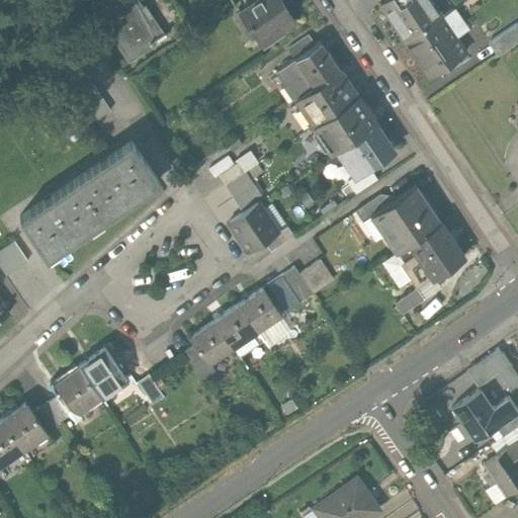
[(100,0),(85,11),(124,67),(167,36),(140,0),(100,0)]
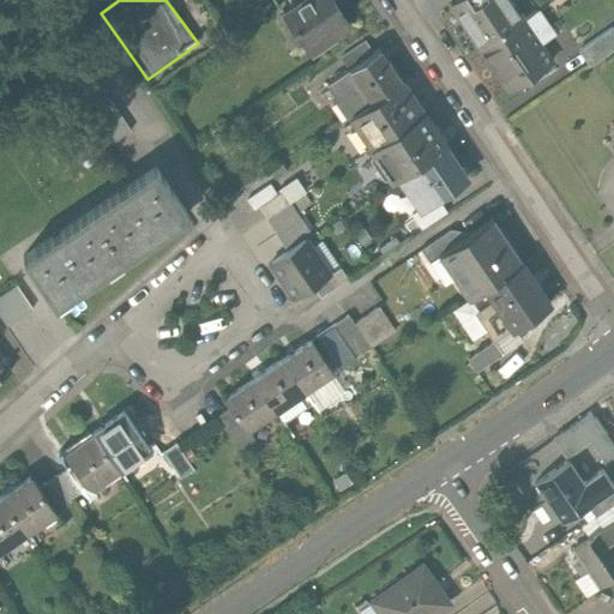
[(314,0),(284,20),(311,60),(350,34),(327,0),(314,0)]
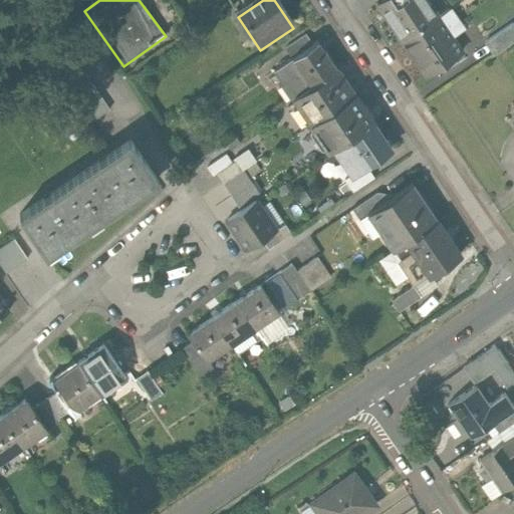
[(377,11),(402,44),(440,18),(427,0),(392,0),(393,1),(377,11)]
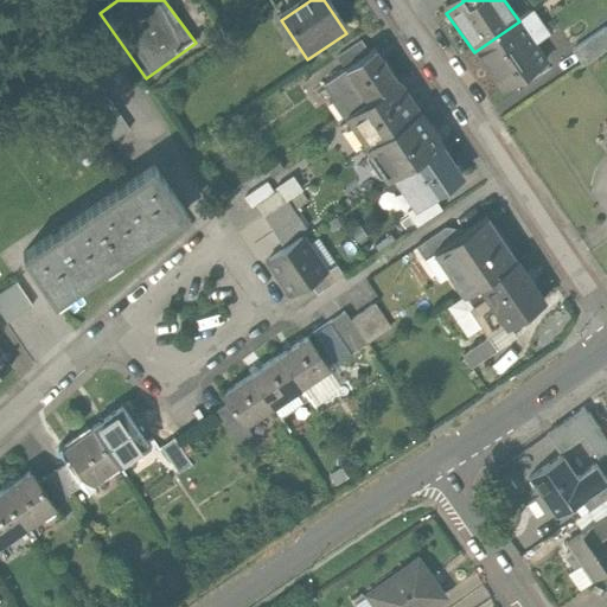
[(519,21),(540,50),(553,40),(532,12),(519,21)]
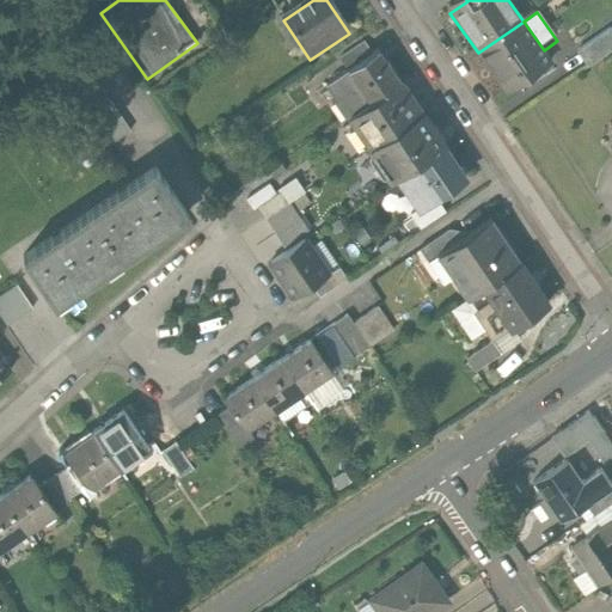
[(524,22),(478,53),(507,93),(552,62),(544,50),(524,22)]
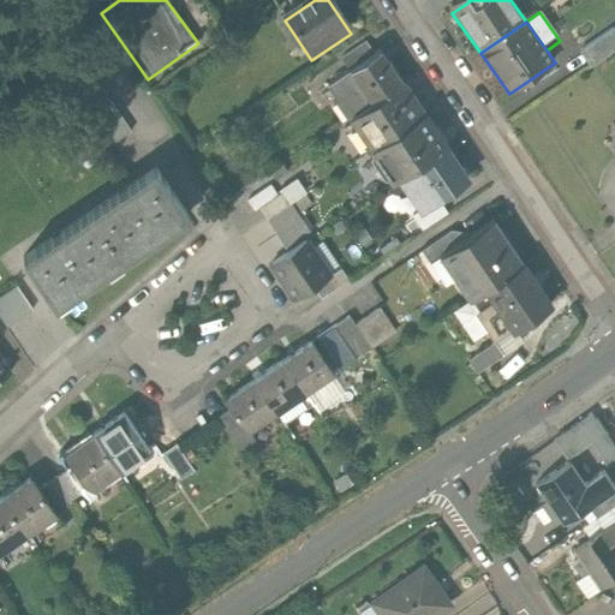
[(614,33),(613,29),(578,54),(589,71),(614,51),(614,33)]
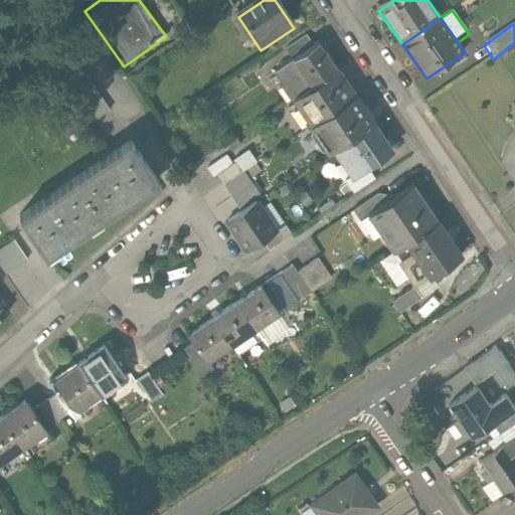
[(83,125),(107,109),(55,33),(31,49),(83,125)]
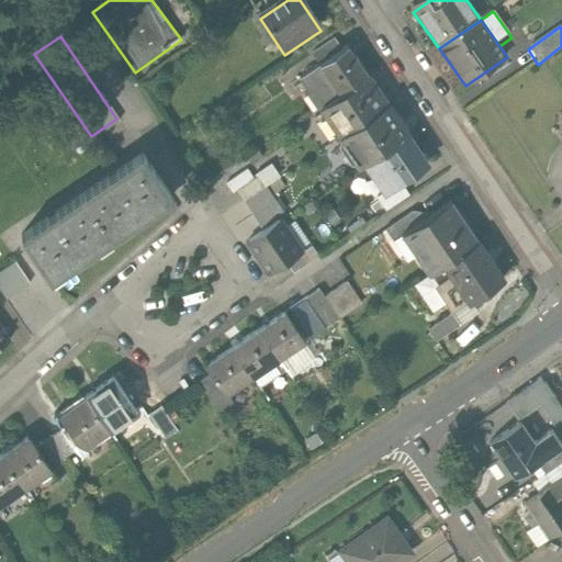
[(313,59),(318,67),(343,52),(337,43),(313,59)]
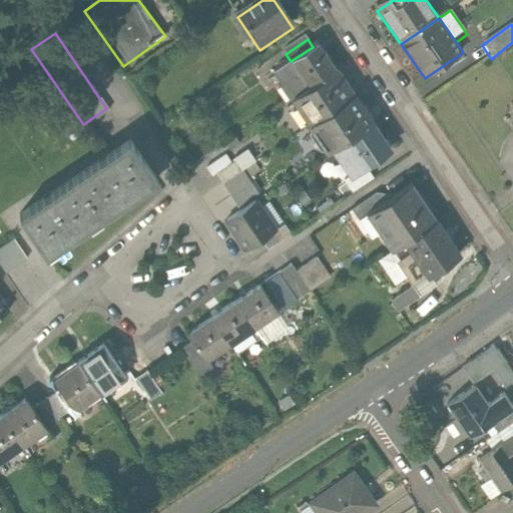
[(291,61),(272,74),(288,99),(290,98),(336,67),(319,42),(313,47),(291,61)]
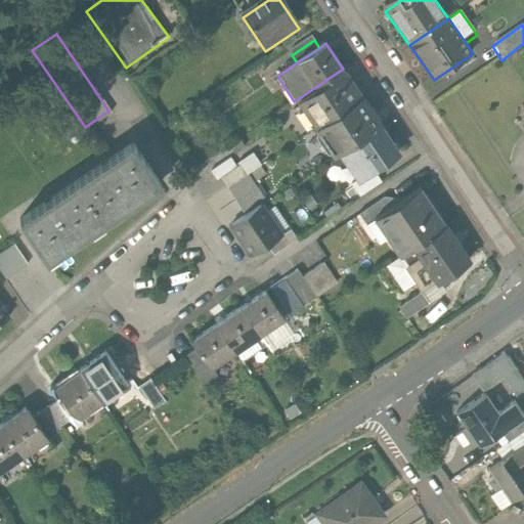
[(318,128),(363,98),(343,69),(296,100),(315,130),(318,128)]
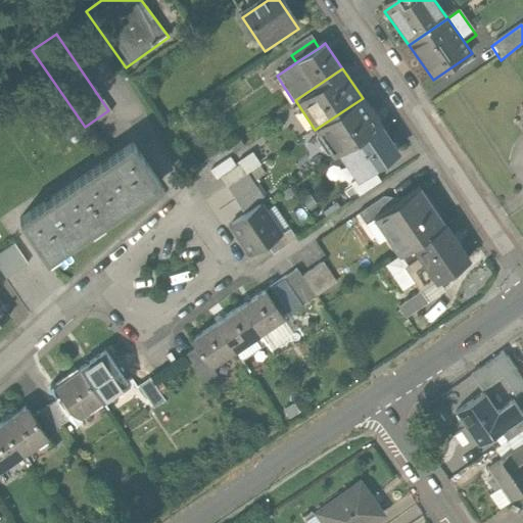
[(381,126),(363,98),(318,128),(336,156),(342,152),(381,126)]
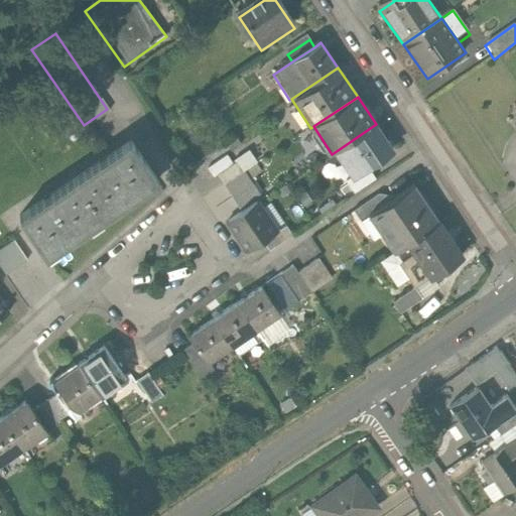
[(392,148),(376,124),(338,150),(354,173),(392,148)]
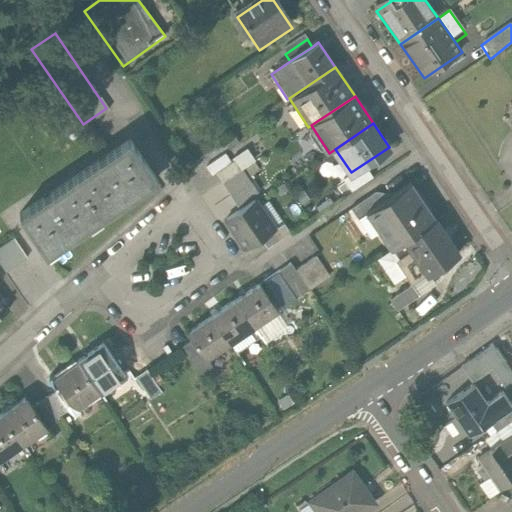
[(127,141),(73,179),(102,221),(156,183),(127,141)]
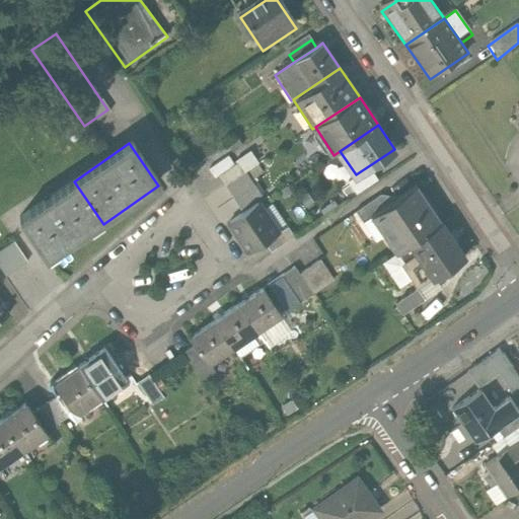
[(236,161),(238,164),(248,179),(263,170),(250,152),(236,161)]
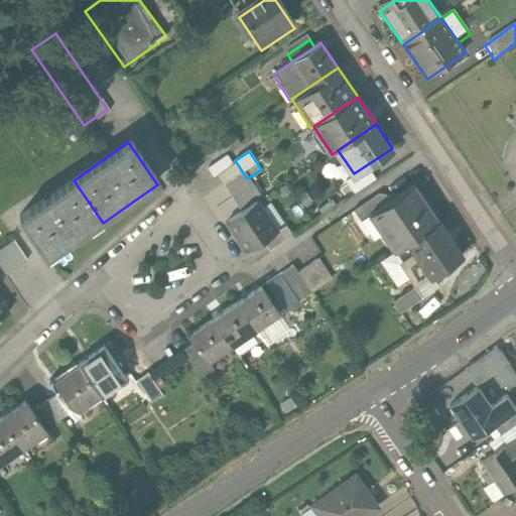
[(217,178),(240,214),(257,203),(261,200),(247,178),(237,163),(236,164),(230,154),(207,169),(213,180),(217,178)]
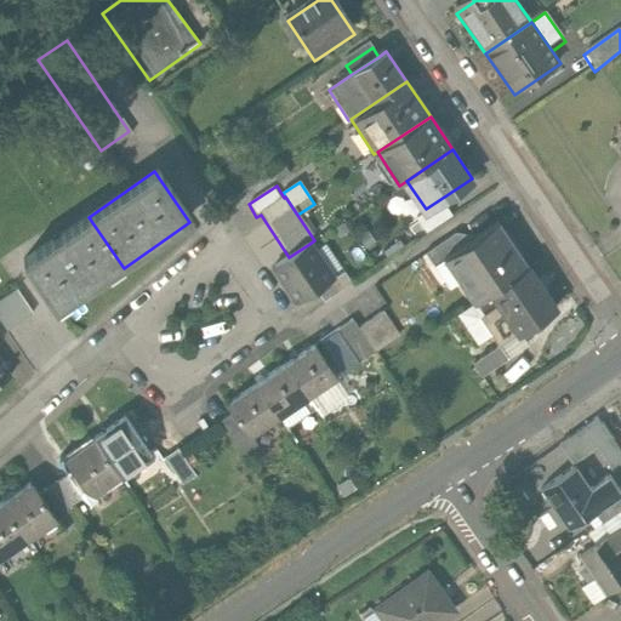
[(89,217),(22,263),(57,314),(124,268),(89,217)]
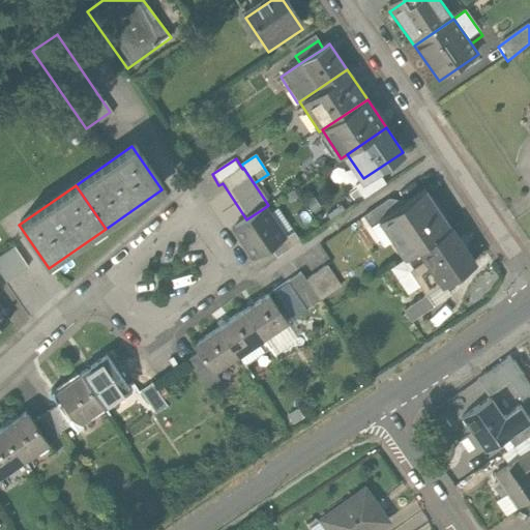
[(421,251),(465,222),(441,185),(412,205),(385,223),(409,259),(421,251)]
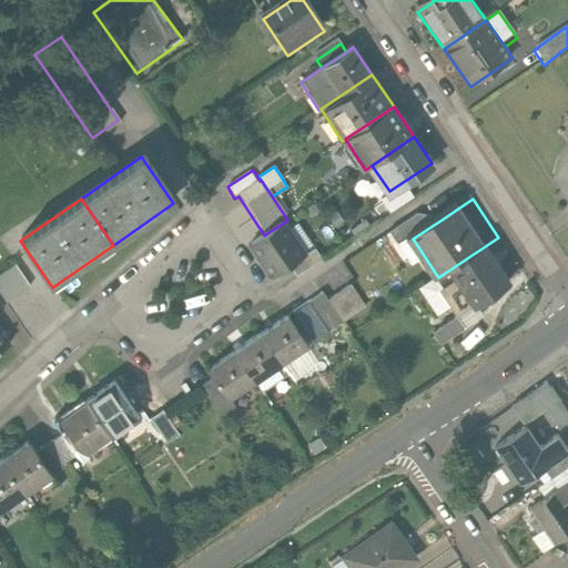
[(401,247),(413,239),(442,220),(432,205),(391,232),(392,235),(401,247)]
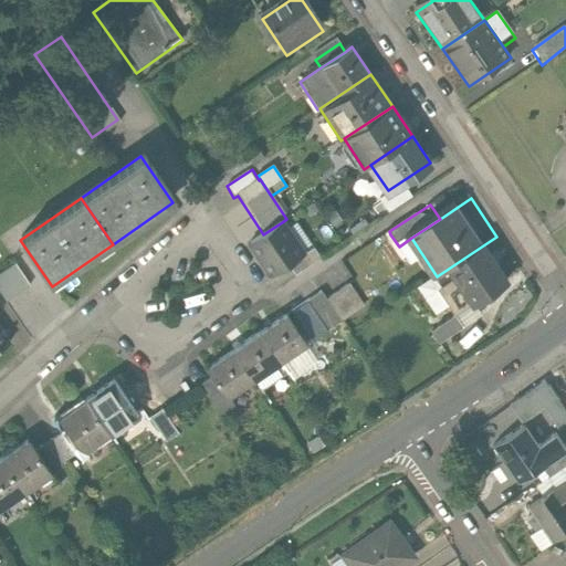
[(263,234),(247,247),(269,280),(289,266),(304,255),(282,222),(263,234)]
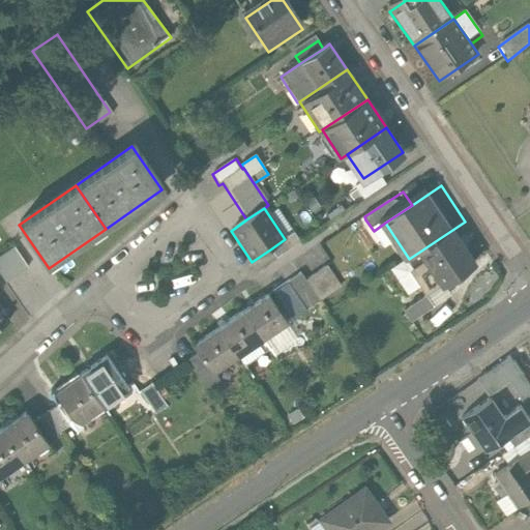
[(465,222),(421,251),(428,261),(444,285),(489,256),(465,222)]
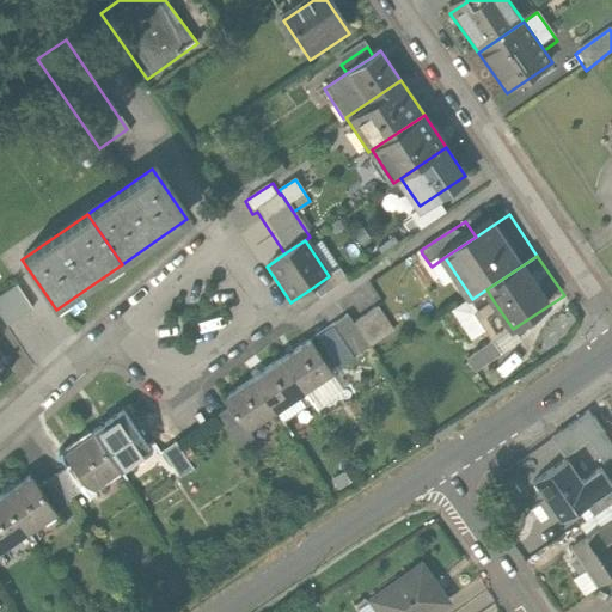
[(338,270),(329,276),(312,288),(319,298),(344,280),(338,270)]
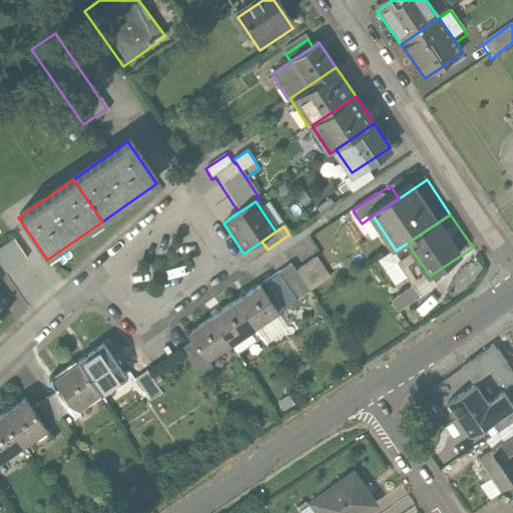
[(0,250),(0,263),(8,275),(31,259),(17,238),(0,250)]
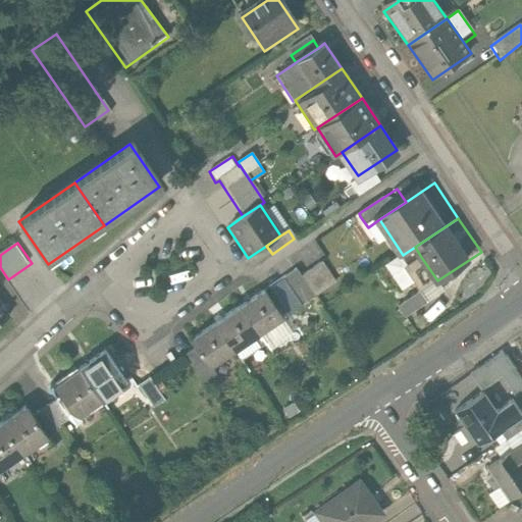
[(405,267),(410,264),(403,255),(386,265),(402,290),(414,281),(405,267)]
